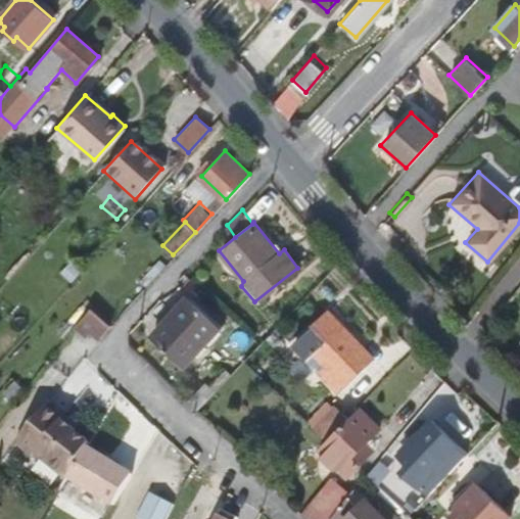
[(152,335),(182,363),(219,324),(189,296),(152,335)]
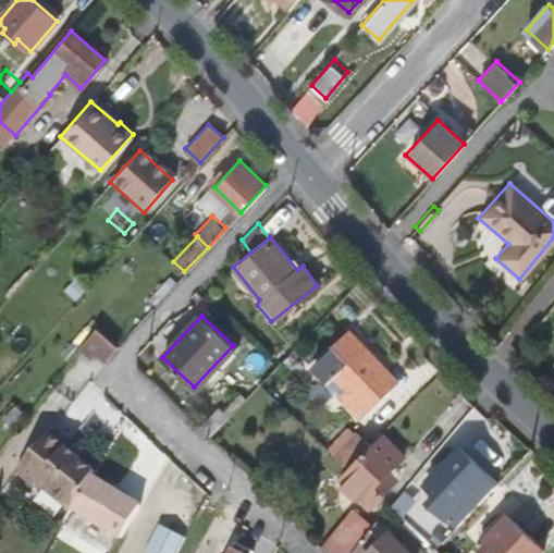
[(90,354),(96,347),(105,356),(117,343),(97,326),(79,344),(90,354)]
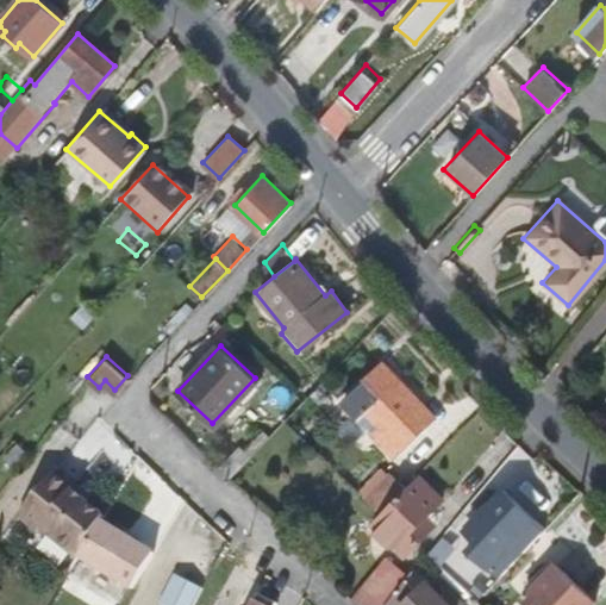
[(398,448),(431,416),(379,361),(339,400),(355,417),(363,411),(374,423),(368,430),(379,441),(386,435),(398,448)]
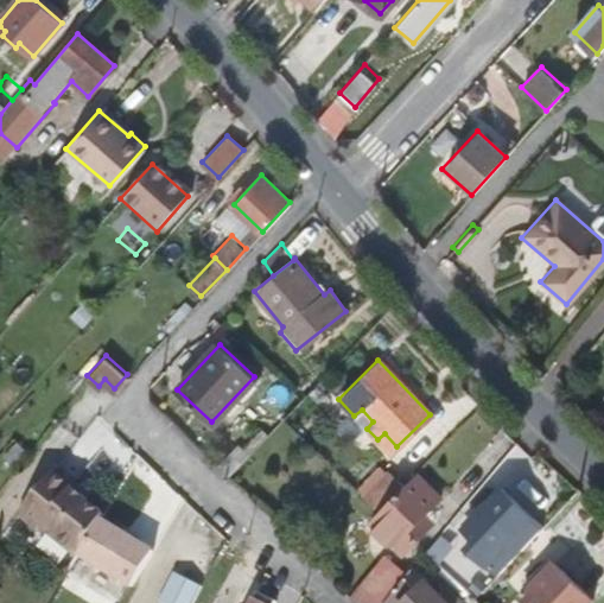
[(313,385),(306,393),(315,400),(322,393),(313,385)]
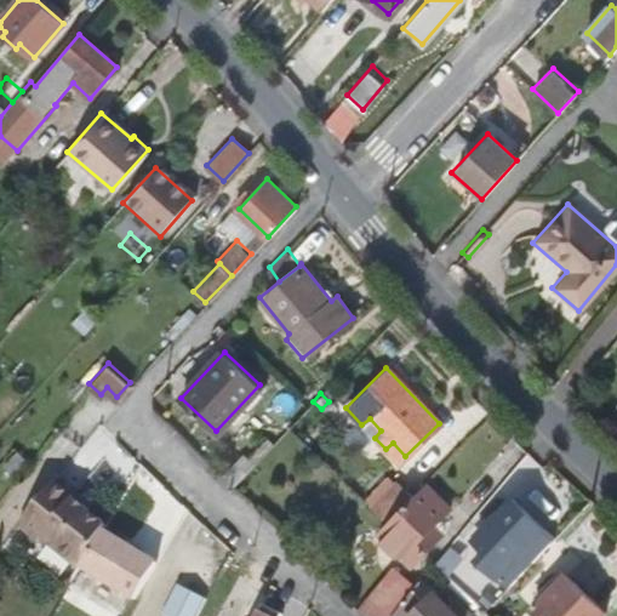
[(230,486),(270,445),(264,440),(244,461),(236,457),(220,475),(230,486)]
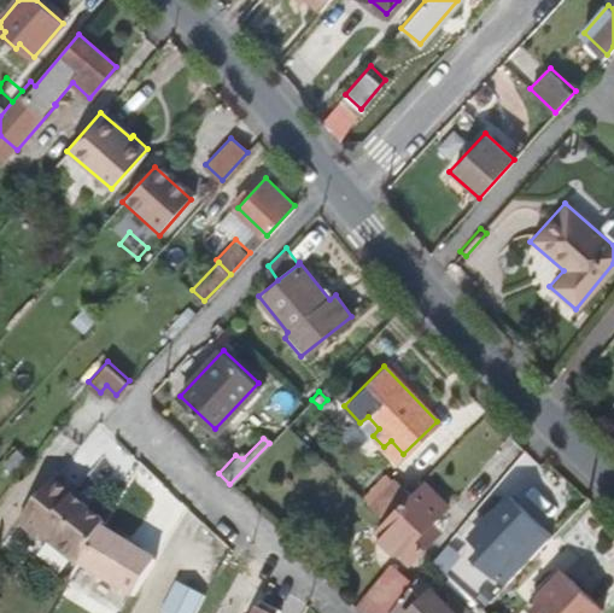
[(16,449),(4,462),(13,471),(25,457),(16,449)]
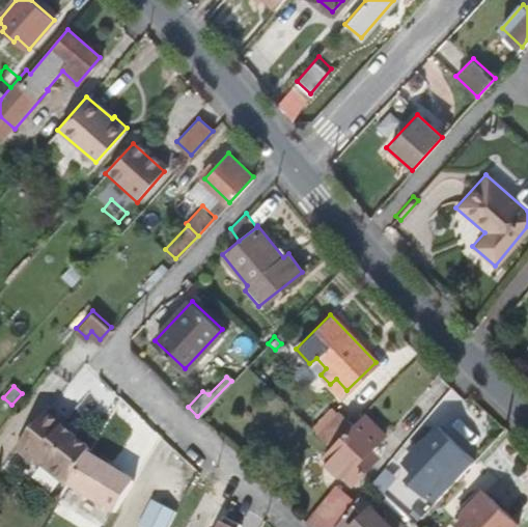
[(33,458),(65,480),(83,450),(87,443),(67,430),(58,423),(61,418),(43,405),(12,447),(31,460),(33,458)]
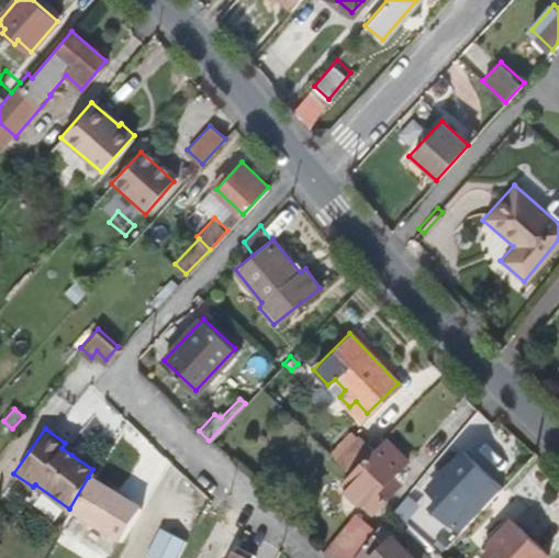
[(347,472),(371,449),(358,437),(335,460),(347,472)]
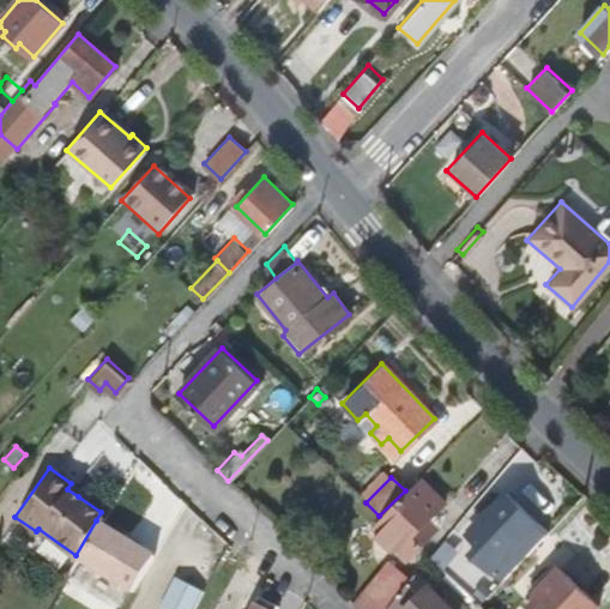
[(409,555),(427,538),(417,530),(444,502),(418,478),(376,523),(409,555)]
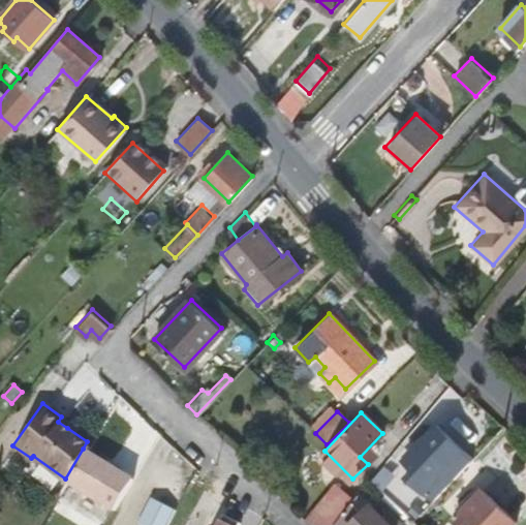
[(70,423),(61,417),(58,422),(67,428),(70,423)]
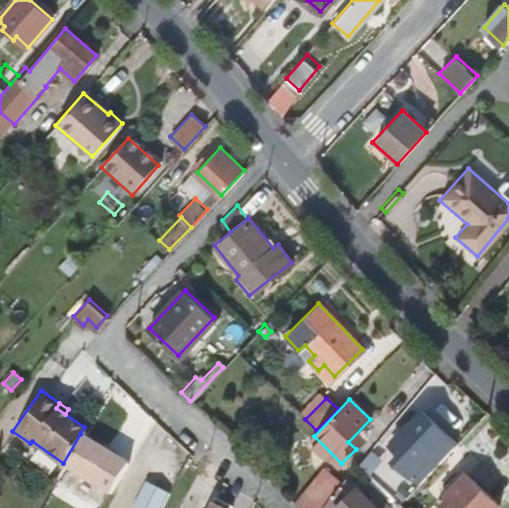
[(455,442),(419,409),(399,430),(409,440),(403,447),(429,470),(455,442)]
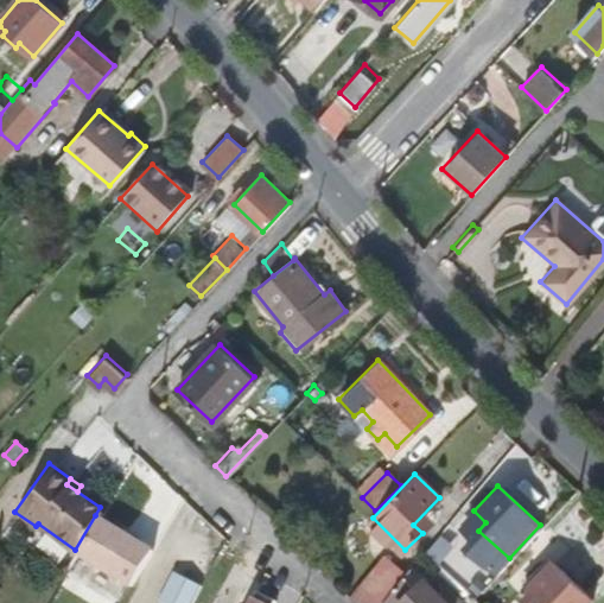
[(449,545),(469,521),(457,511),(436,535),(449,545)]
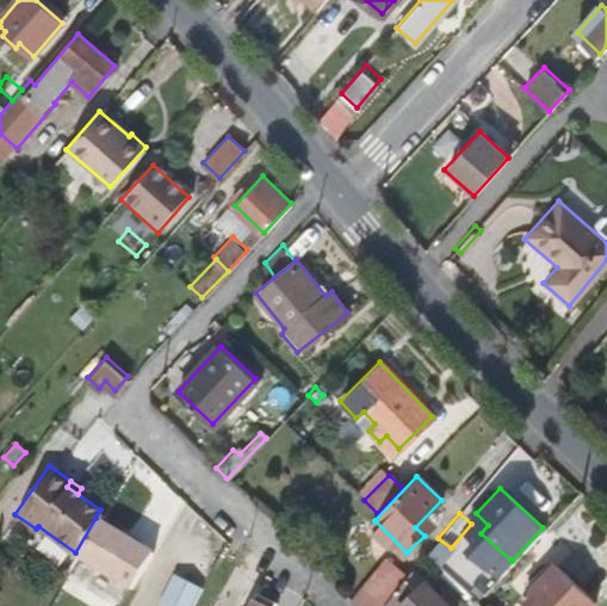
[(127,582),(146,546),(95,518),(75,552),(127,582)]
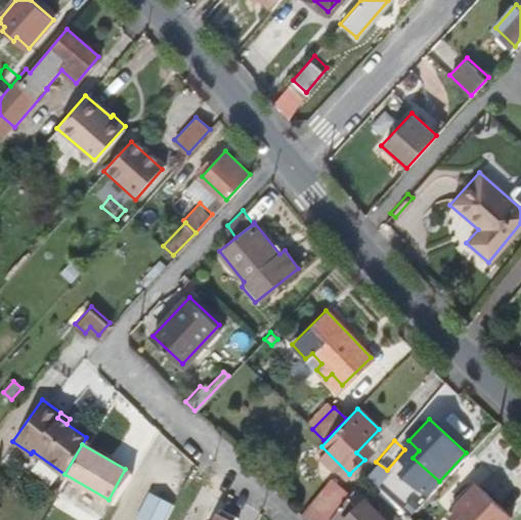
[(274,490),(283,482),(270,470),(262,478),(273,489),(274,490)]
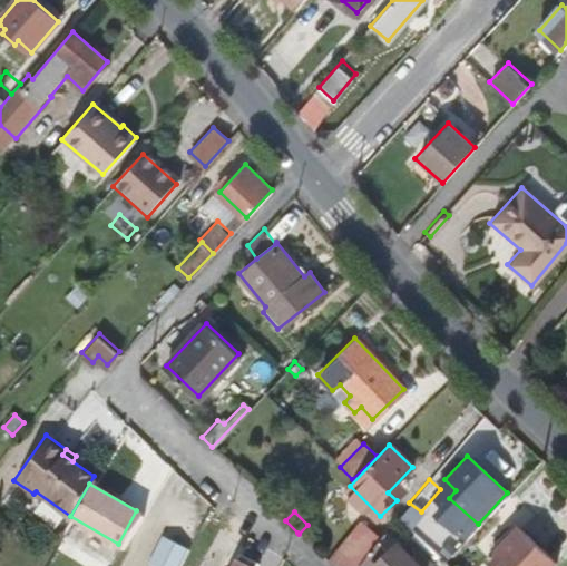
[(357,565),(381,536),(365,524),(325,562),(329,565),(330,565),(357,565)]
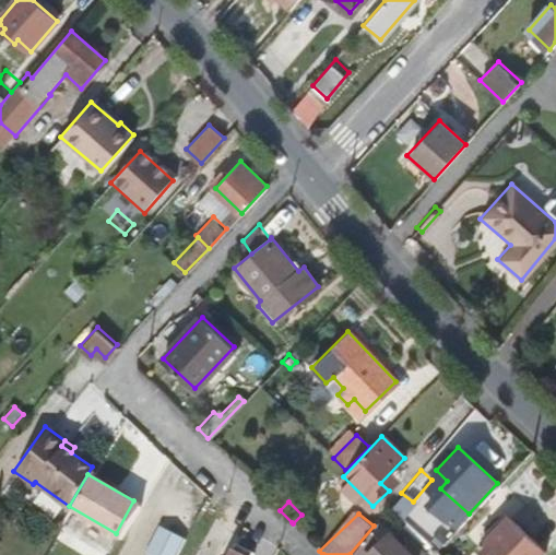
[(475,548),(483,554),(539,554),(543,551),(506,516),(475,548)]
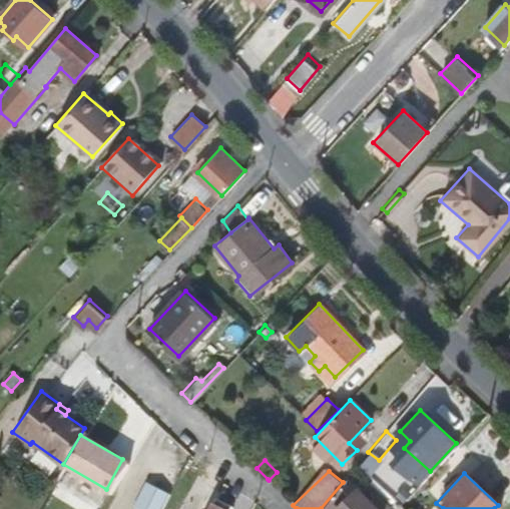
[(343,482),(321,508),(379,508),(359,487),(361,485),(349,475),(343,482)]
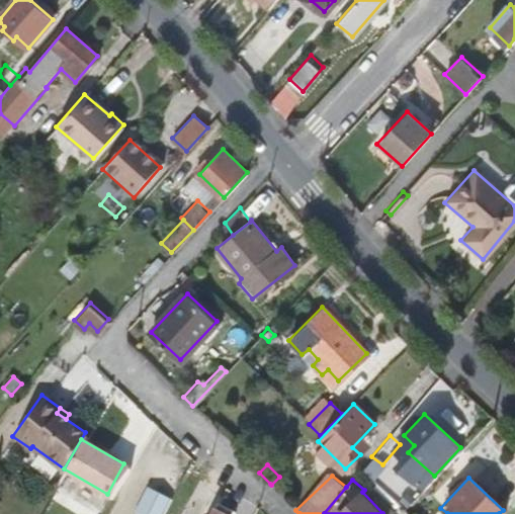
[(234,513),(246,492),(241,490),(228,483),(210,513),(234,513)]
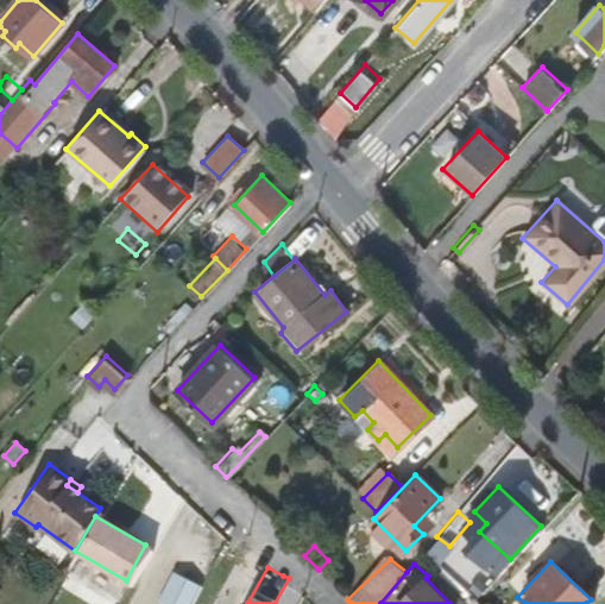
[(187,603),(196,586),(170,572),(153,603),(187,603)]
